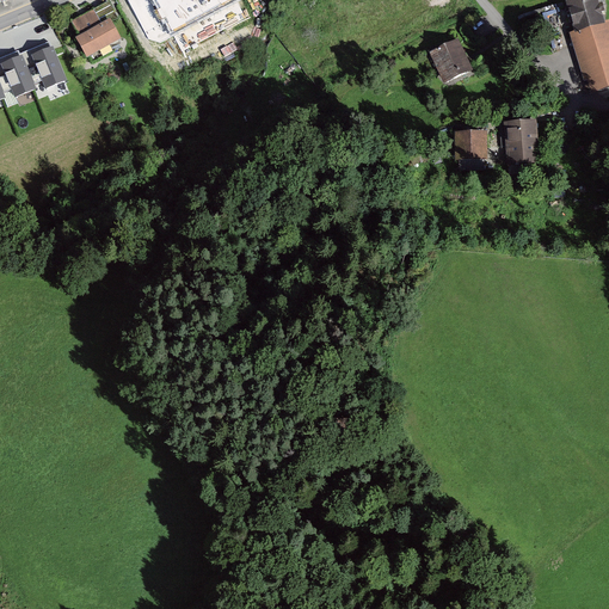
[(124,0),(153,50),(243,1),(241,0),(124,0)]
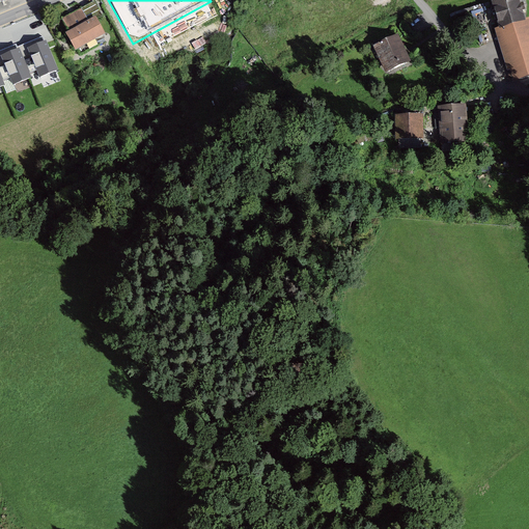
[(528,71),(528,15),(524,16),(519,0),(493,0),(500,23),(493,26),(505,66),(509,65),(512,77),(528,71)]
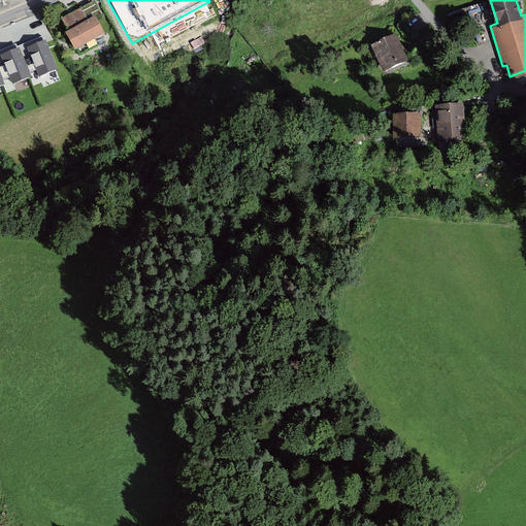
[(93,1),(80,8),(85,15),(97,9),(93,1)]
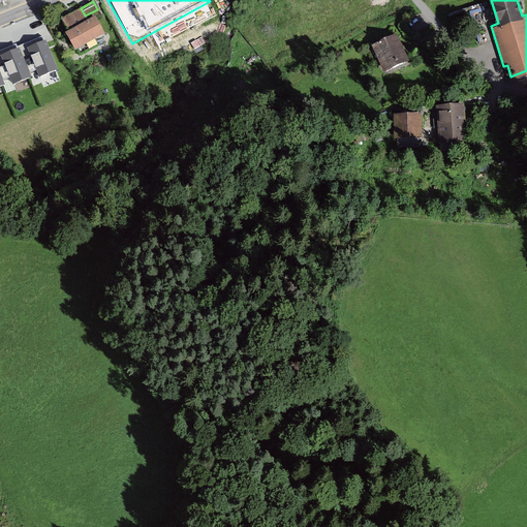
[(80,8),(62,18),(68,28),(63,31),(73,50),(103,33),(94,17),(87,21),(80,8)]
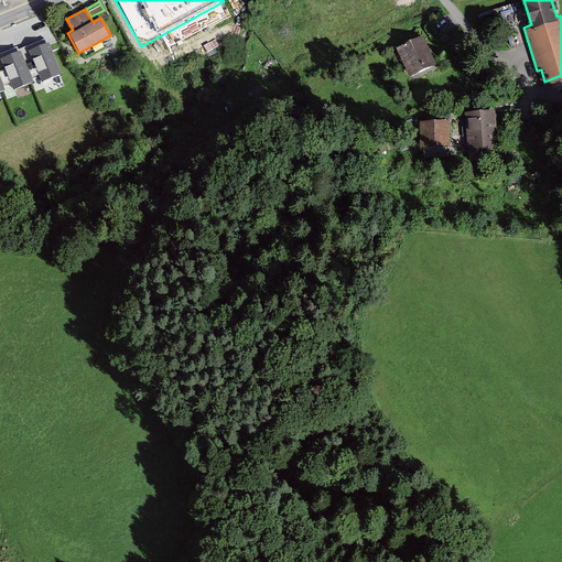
[(395,44),(408,73),(434,62),(421,33),(395,44)]
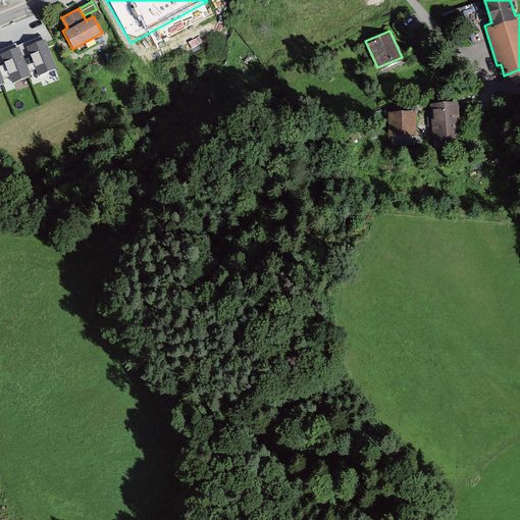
[(43,39),(26,46),(38,74),(55,67),(43,39)]
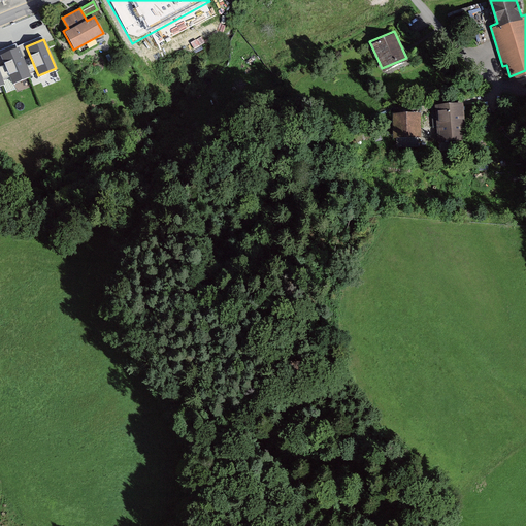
[(18,46),(0,54),(12,83),(29,75),(18,46)]
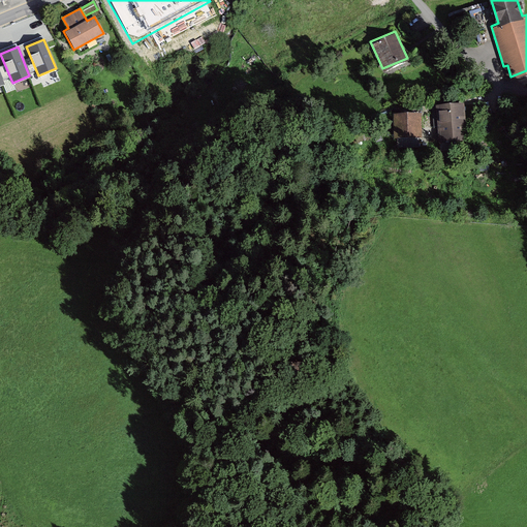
[(439,138),(466,136),(463,99),(436,101),(439,138)]
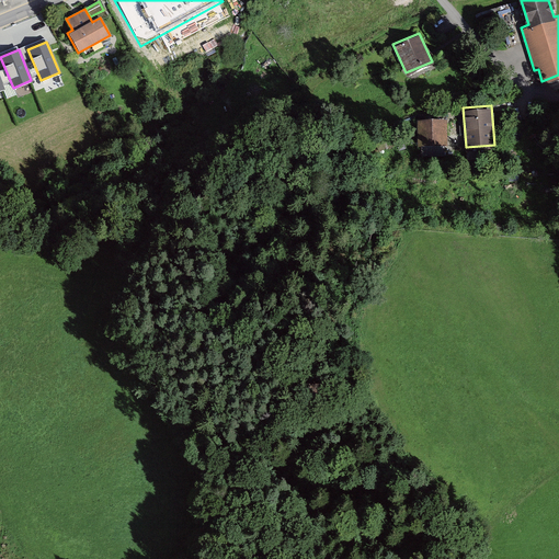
[(415,143),(445,143),(445,116),(415,117),(415,143)]
